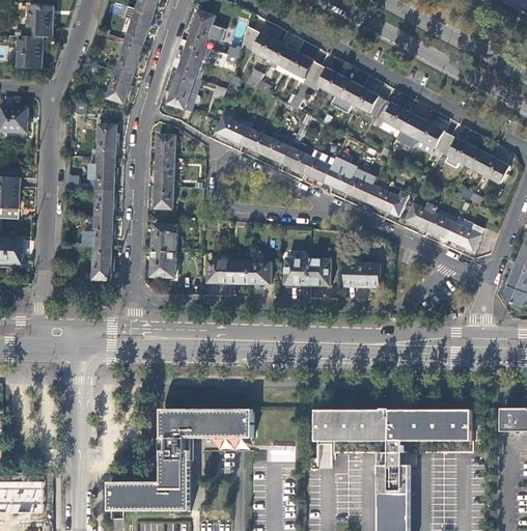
[(136,0),(134,8),(150,14),(155,0),(136,0)]
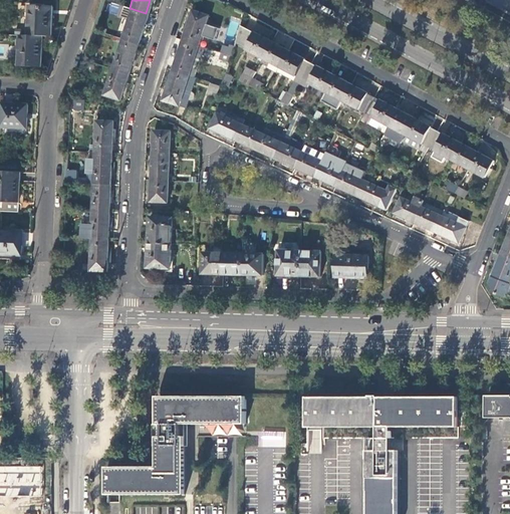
[(122,5),(119,15),(126,18),(130,8),(122,5)]
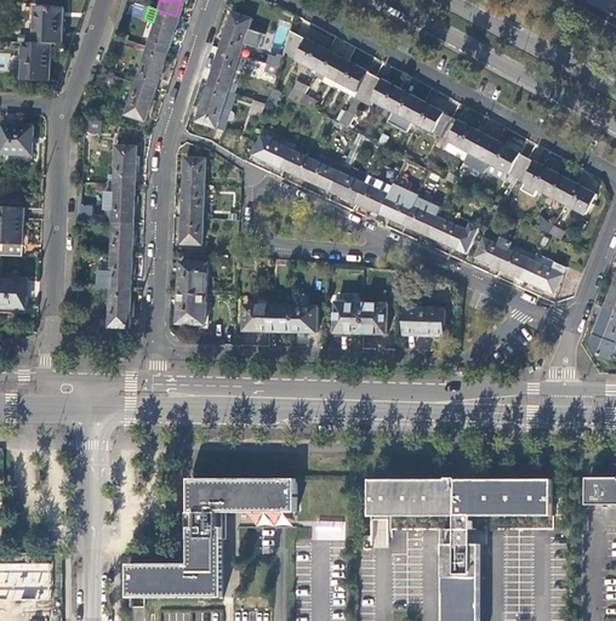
[(47,44),(58,44),(60,9),(32,7),(30,43),(47,44)]
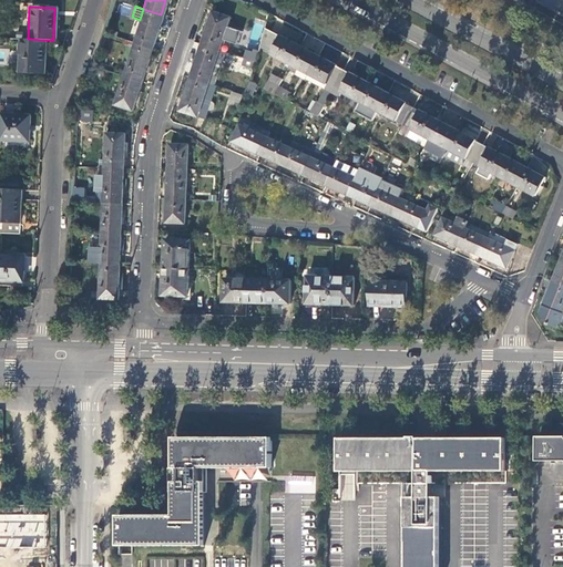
[(157,24),(161,14),(143,9),(140,20),(132,42),(150,49),(157,24)]
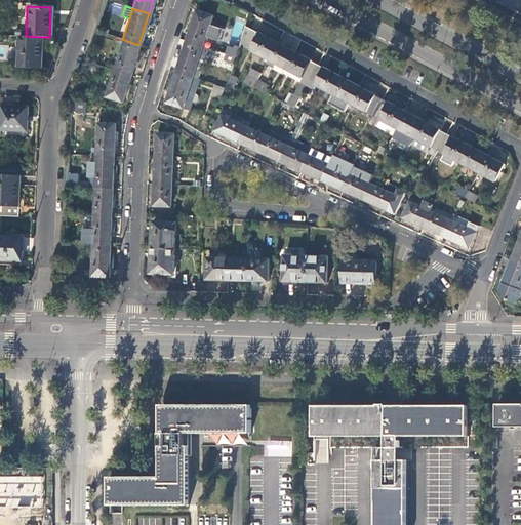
[(210,15),(194,9),(191,17),(184,41),(200,46),(203,37),(216,41),(221,29),(207,25),(210,15)]
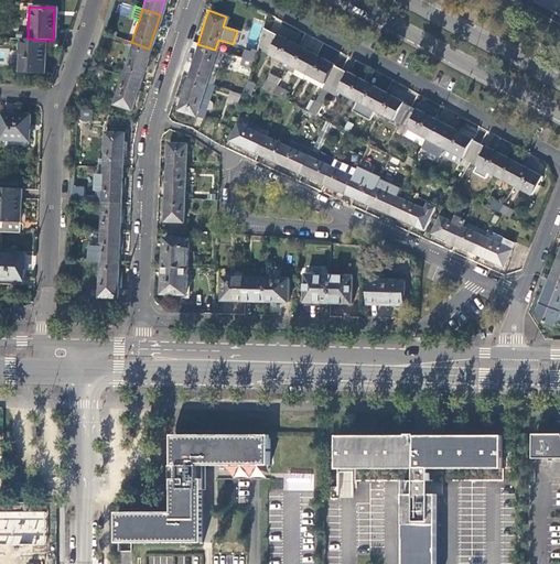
[(275,35),(261,28),(256,45),(256,46),(267,53),(268,54),(286,63),(295,45),(277,35),(277,36),(275,35)]
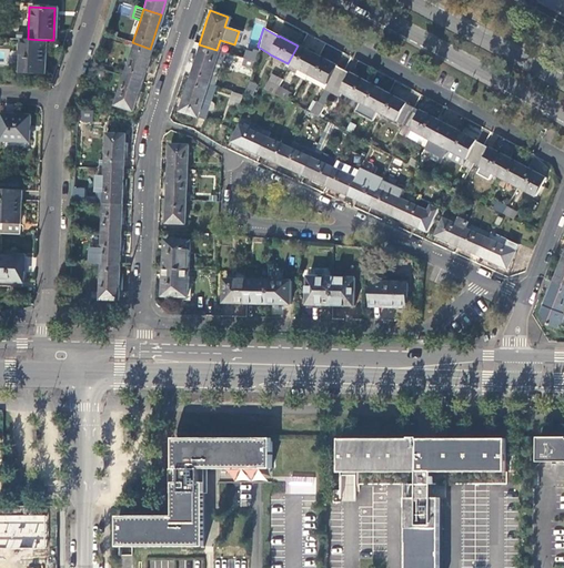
[(28,39),(18,39),(17,72),(42,73),(43,40),(28,39)]
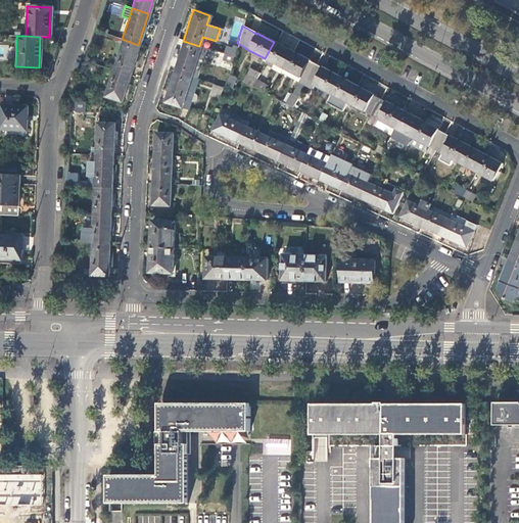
[(237,43),(237,42),(227,38),(222,53),(233,56),(237,43)]
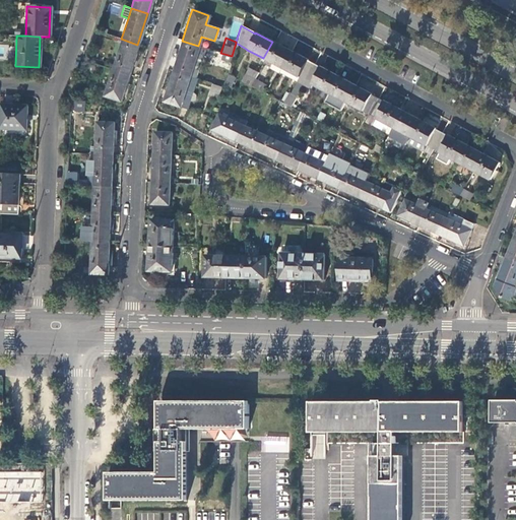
[(133,59),(137,45),(121,39),(112,69),(128,74),(133,59)]
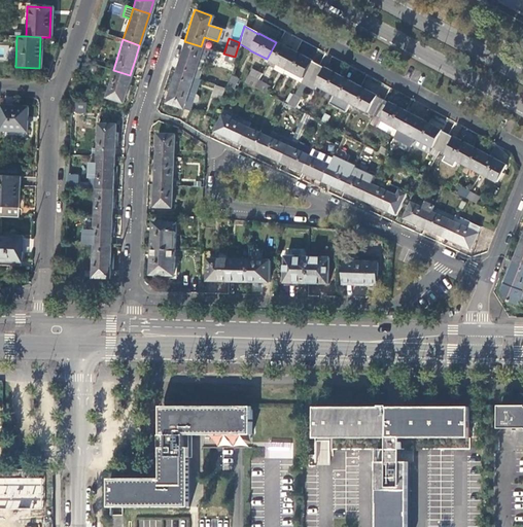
[(205,57),(208,48),(201,46),(184,41),(180,55),(174,72),(190,77),(199,55),(205,57)]
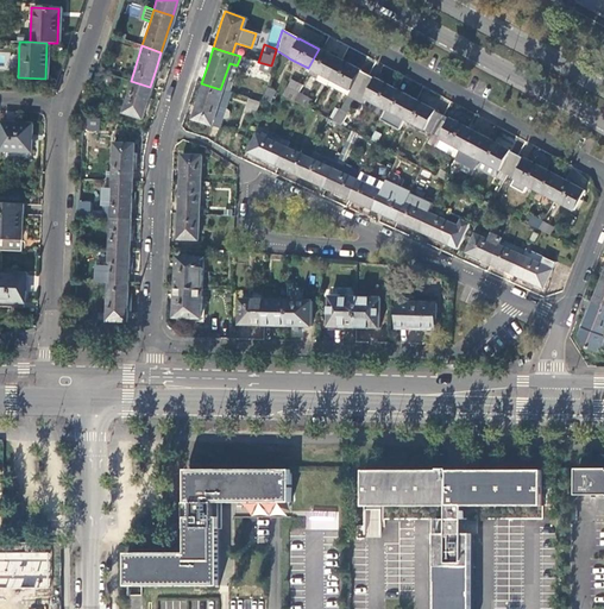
[(328,55),(319,49),(308,68),(306,73),(314,76),(316,73),(327,79),(338,60),(328,55)]
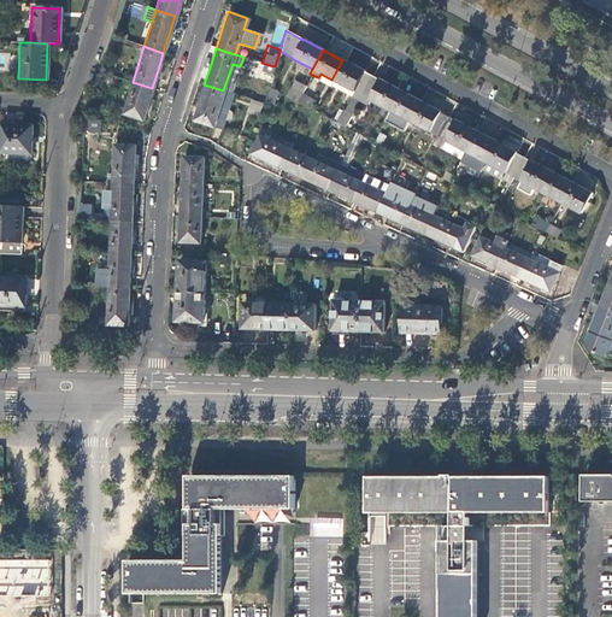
[(354,66),(342,60),(331,80),(352,90),(348,95),(357,100),(370,76),(363,71),(354,66)]
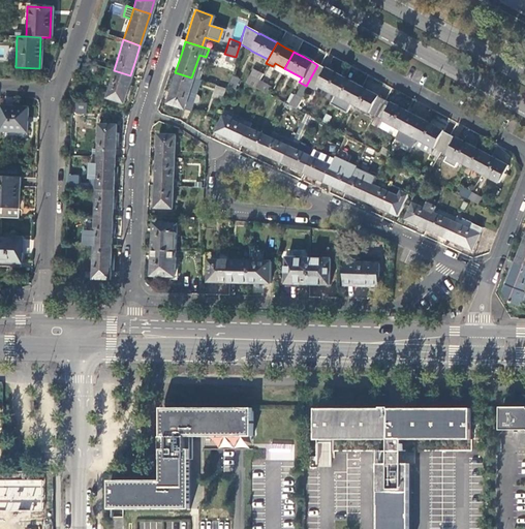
[(234,64),(236,57),(224,54),(222,60),(234,64)]
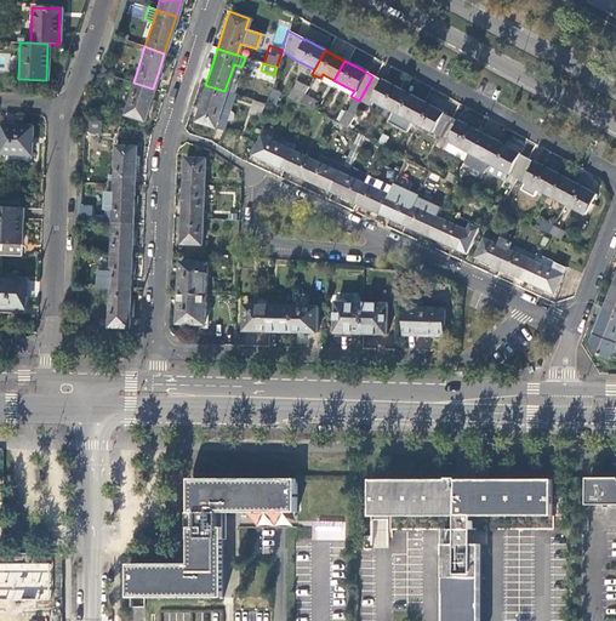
[(380,80),(372,77),(359,101),(368,104),(370,100),(391,110),(400,91),(388,84),(381,80),(380,80)]
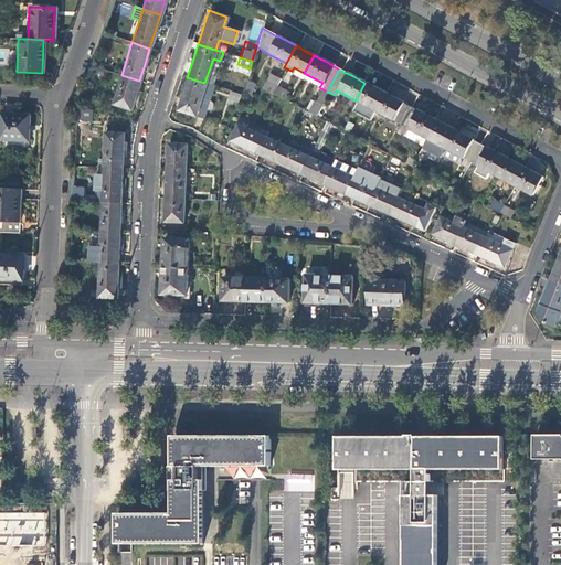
[(323,83),(304,73),(302,78),(319,88),(319,87),(323,83)]
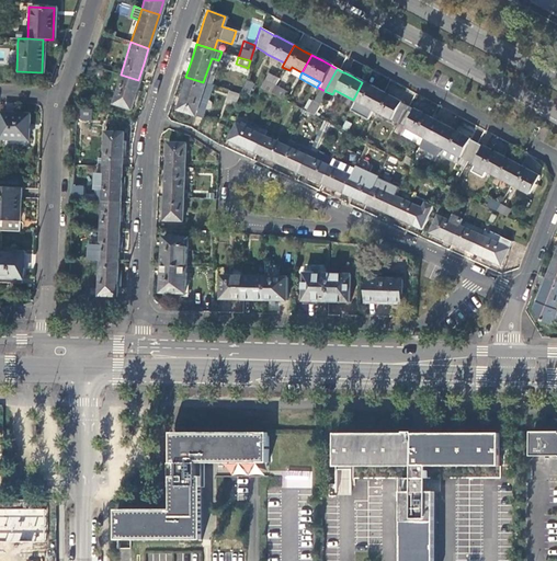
[(134,94),(138,80),(121,75),(111,103),(128,109),(134,94)]
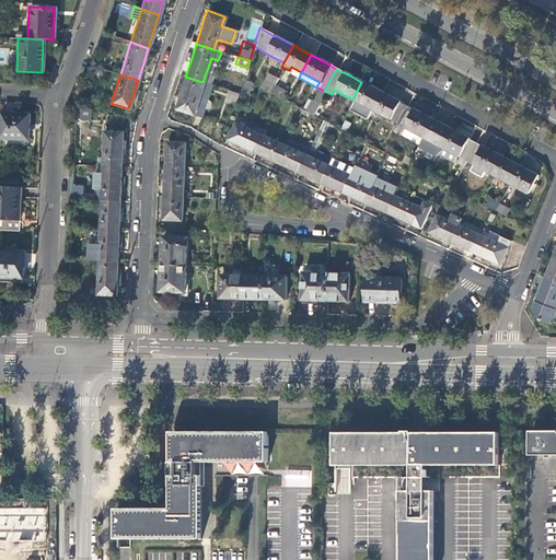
[(193,115),(203,82),(185,77),(178,97),(174,109),(193,115)]
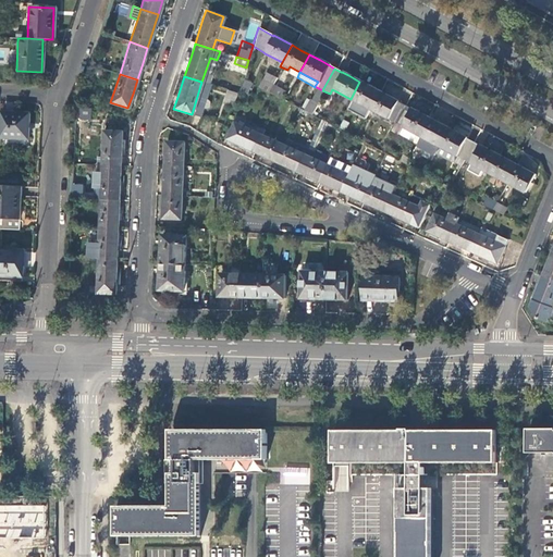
[(249,83),(243,79),(237,90),(245,94),(249,83)]
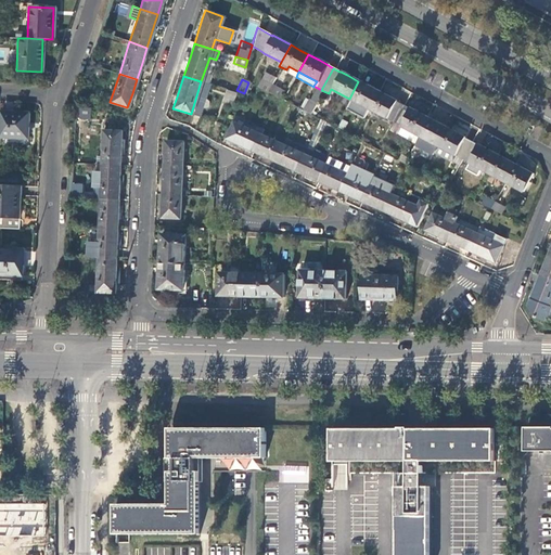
[(265,91),(269,84),(260,79),(256,87),(265,91)]
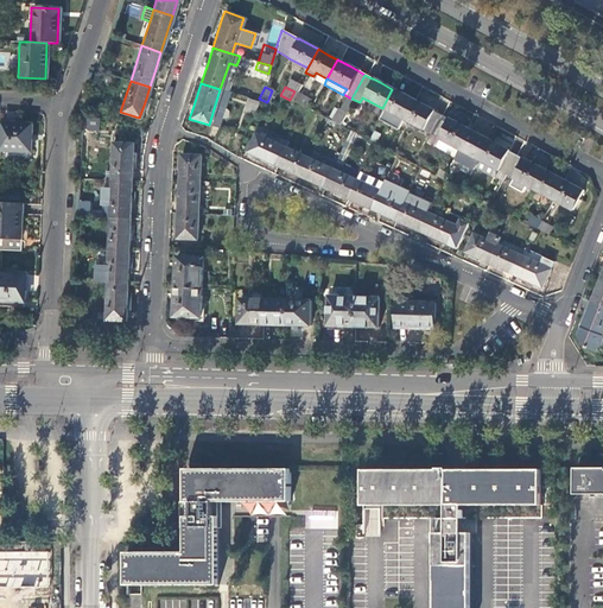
[(222,108),(228,92),(220,89),(209,125),(216,127),(220,118),(222,118),(223,116),(224,115),(226,113),(224,112),(223,109),(222,108)]
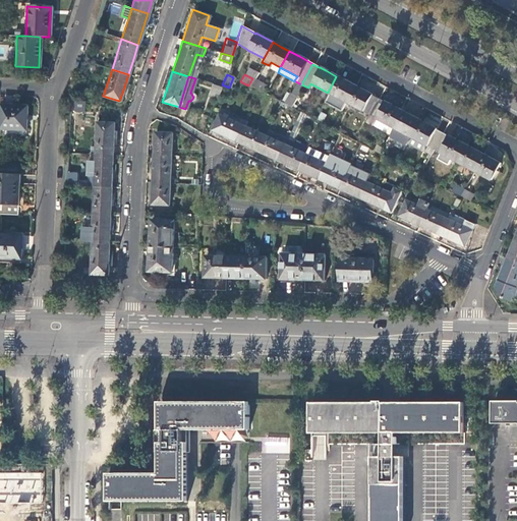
[(344,79),(336,76),(328,93),(344,102),(353,84),(344,79)]
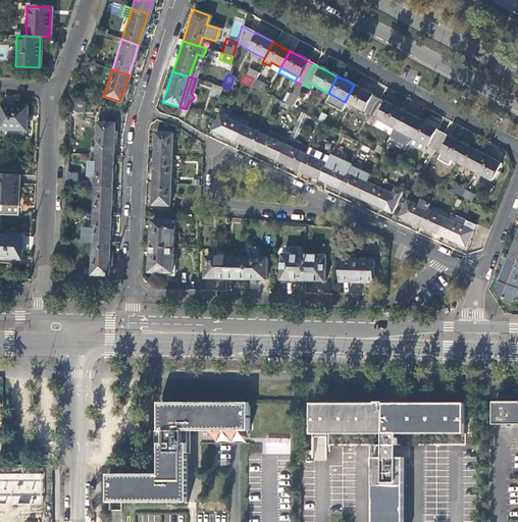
[(263,84),(253,79),(249,86),(259,91),(263,84)]
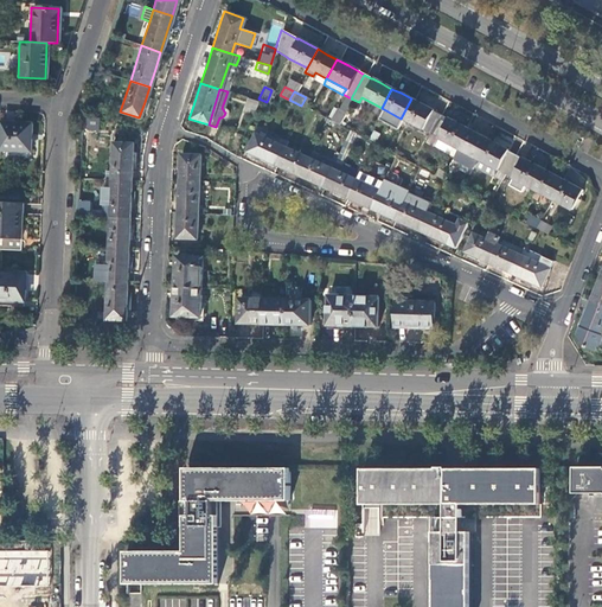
[(250,115),(257,101),(245,97),(241,112),(250,115)]
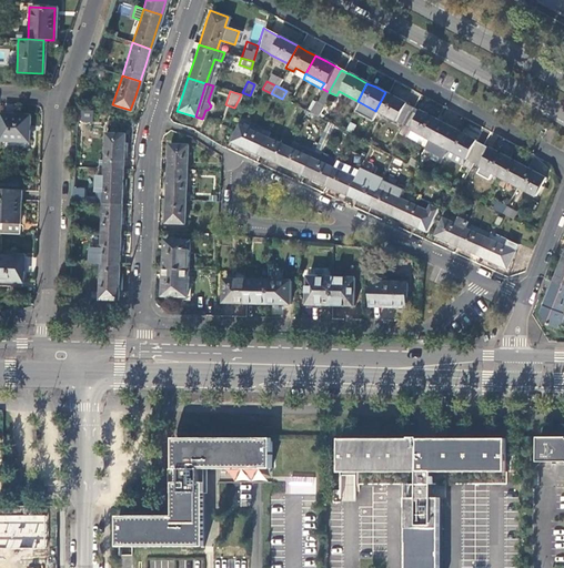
[(398,99),(385,92),(375,111),(401,124),(411,107),(403,103),(403,102),(398,99)]
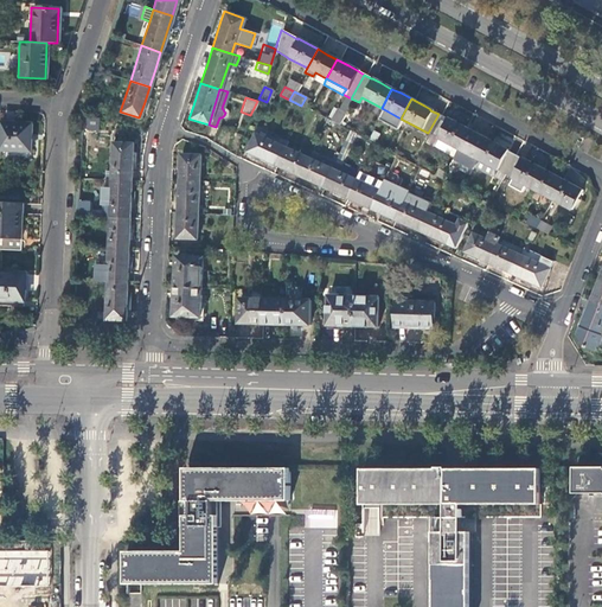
[(337,125),(344,113),(334,108),(328,120),(337,125)]
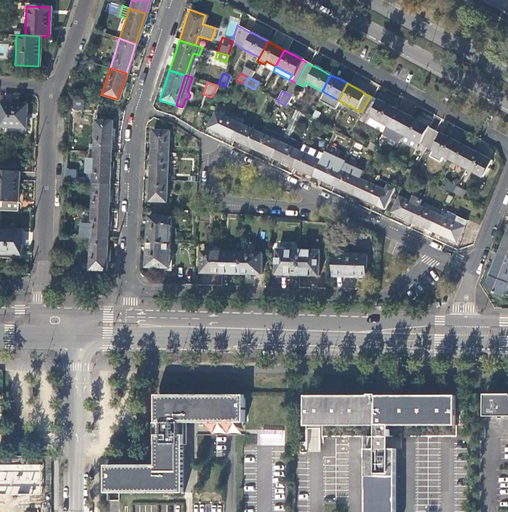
[(322,91),(317,100),(334,109),(338,100),(322,91)]
